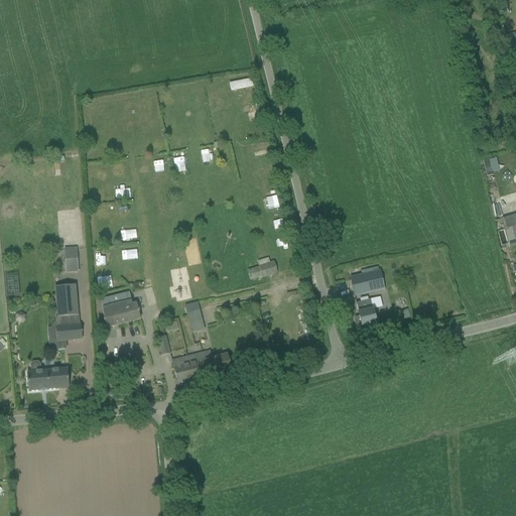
[(492,0),(497,17),(498,17),(508,14),(504,0),(492,0)]
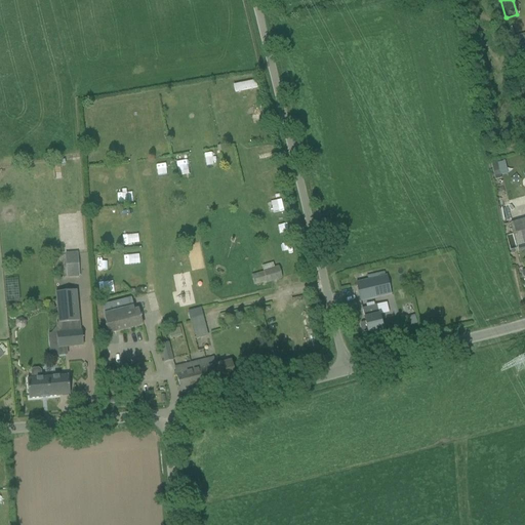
[(524,34),(514,38),(518,53),(524,50),(524,34)]
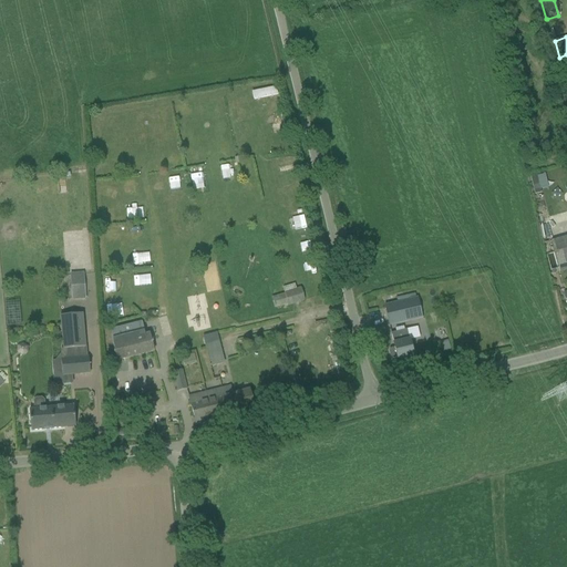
[(276,86),(253,92),(254,100),(277,94),(276,86)]
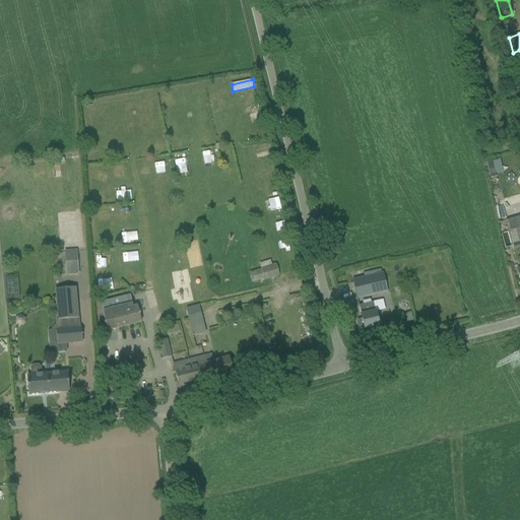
[(154,150),(165,149),(163,138),(153,139),(154,150)]
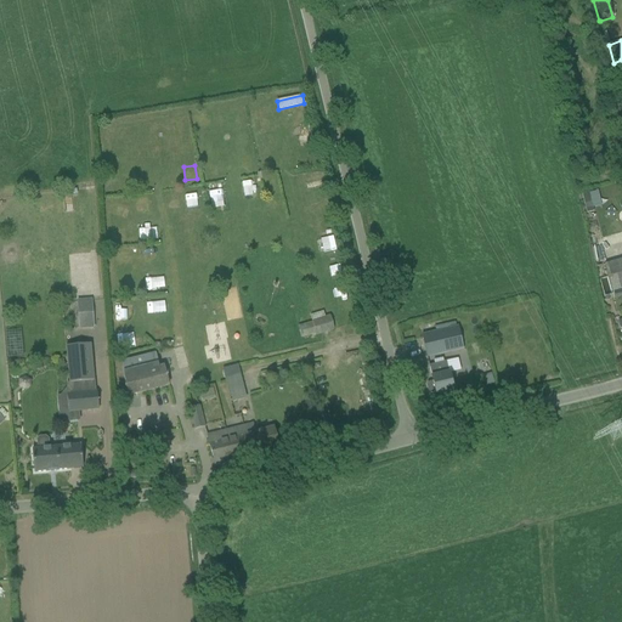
[(295,176),(297,185),(323,181),(322,174),(295,176)]
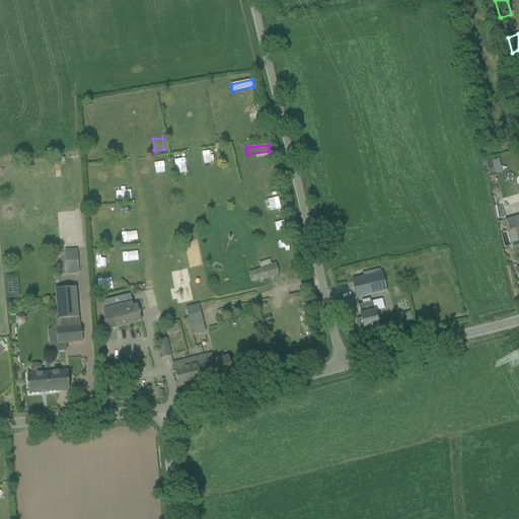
[(189,165),(188,156),(175,157),(176,172),(187,171),(186,166),(189,165)]
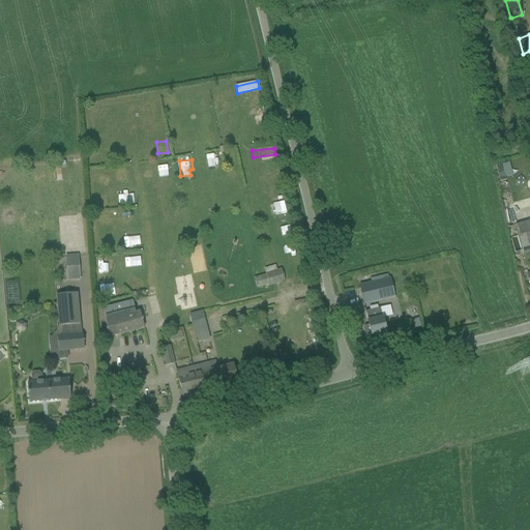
[(505,178),(502,166),(502,163),(496,165),(500,182),(506,181),(505,178)]
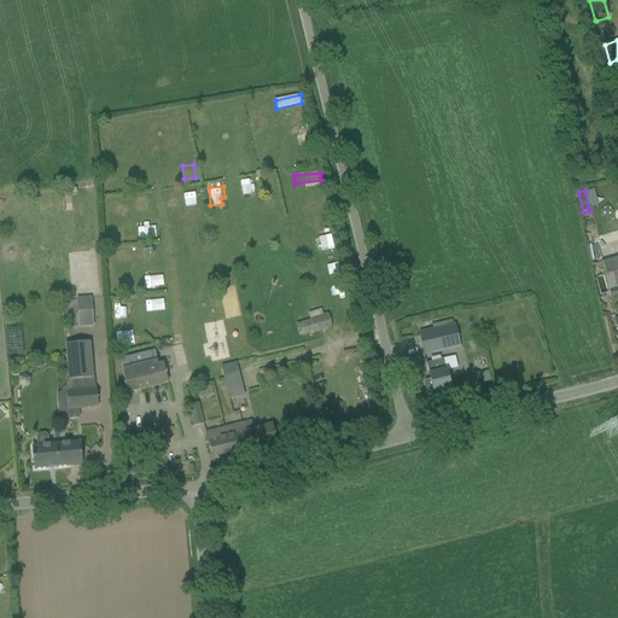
[(186,207),(197,205),(196,193),(185,194),(186,207)]
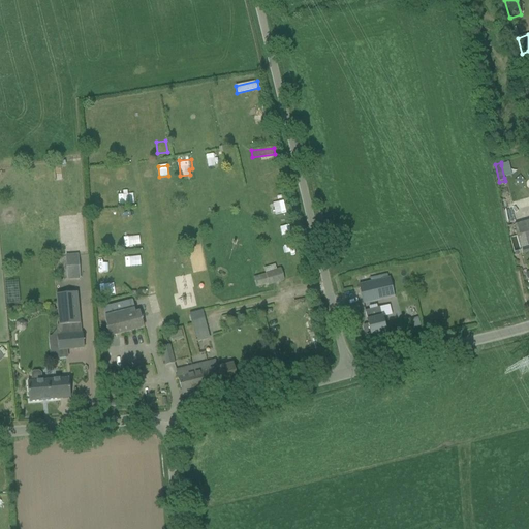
[(279,170),(257,177),(258,183),(281,177),(279,170)]
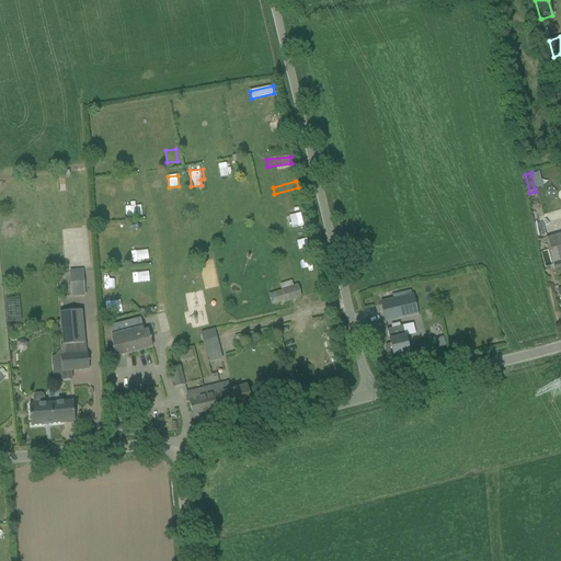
[(141,217),(140,202),(128,202),(129,217),(141,217)]
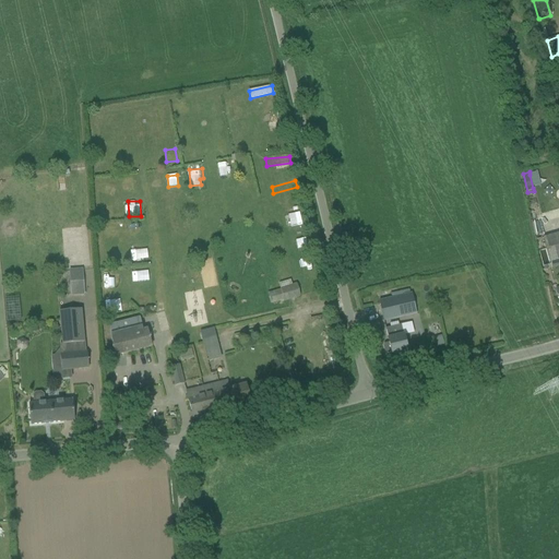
[(290,218),(293,229),(305,227),(301,215),(290,218)]
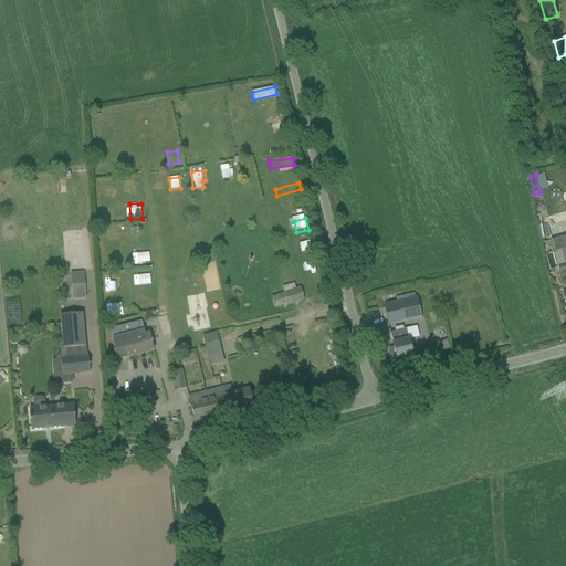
[(565,269),(565,236),(549,241),(558,271),(565,269)]
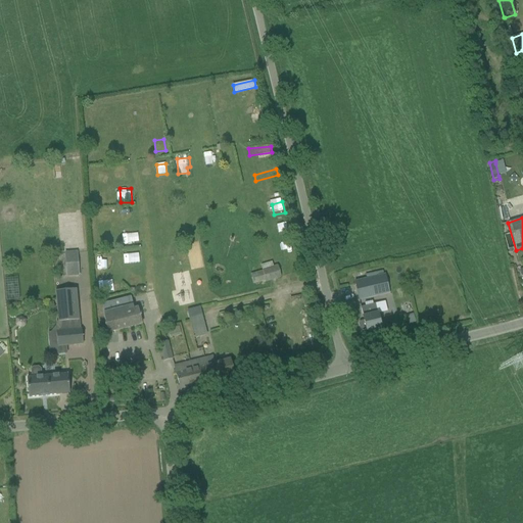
[(77,252),(64,253),(66,277),(79,276),(77,252)]
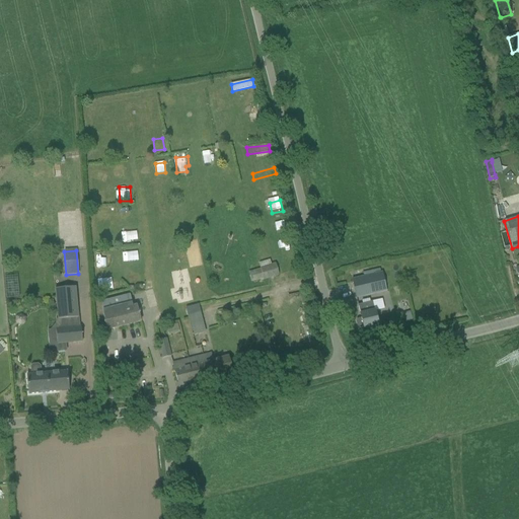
[(279,276),(275,264),(261,269),(261,270),(248,273),(251,283),(264,279),(264,281),(279,276)]
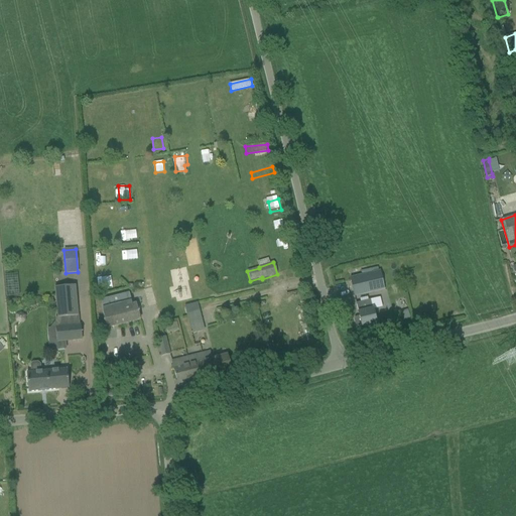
[(380,271),(379,272),(378,266),(361,270),(362,276),(350,278),(354,296),(384,289),(380,271)]
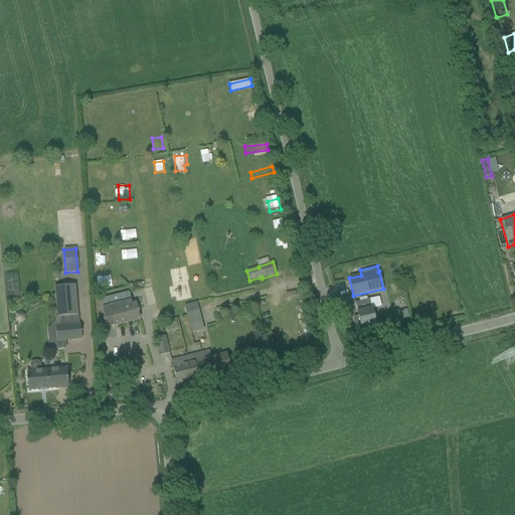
[(55,288),(57,318),(77,316),(74,286),(55,288)]
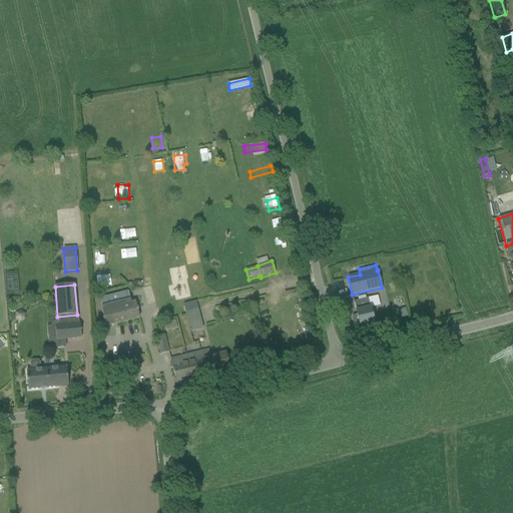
[(106,298),(106,299),(100,301),(106,328),(114,326),(140,320),(135,303),(131,304),(128,292),(106,298)]
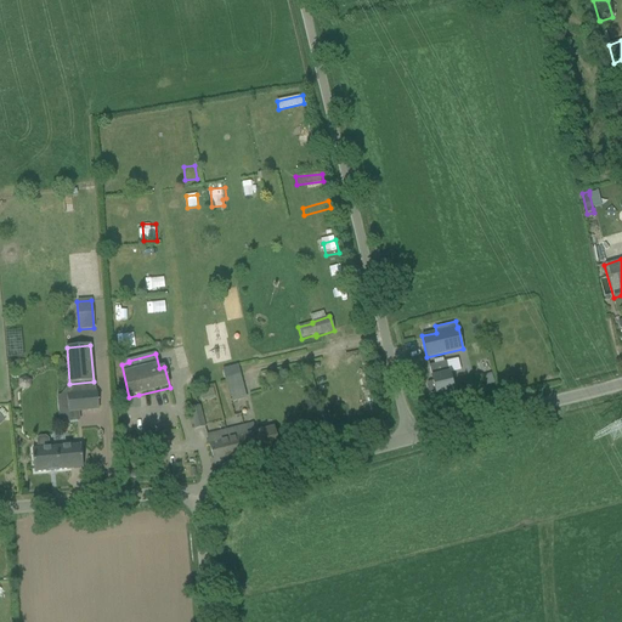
[(447,362),(429,366),(433,382),(428,384),(427,386),(428,394),(431,395),(435,394),(436,395),(453,390),(447,362)]
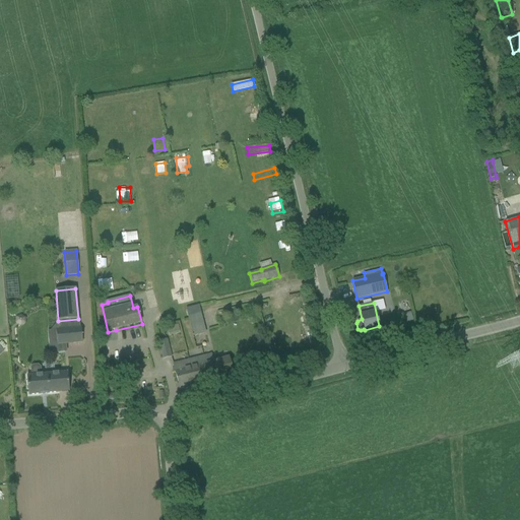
[(201,313),(188,316),(193,337),(206,334),(201,313)]
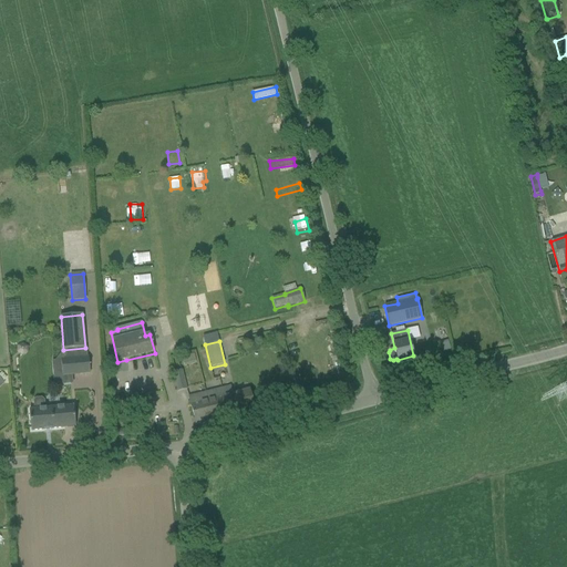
[(90,373),(89,359),(61,361),(63,377),(90,373)]
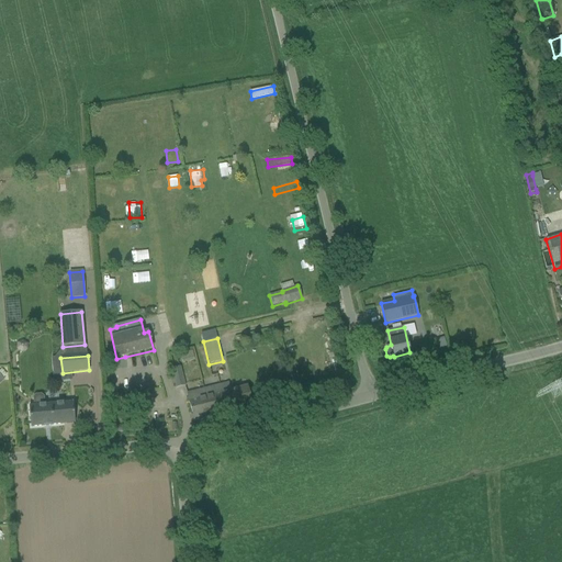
[(186,386),(181,368),(171,370),(176,389),(186,386)]
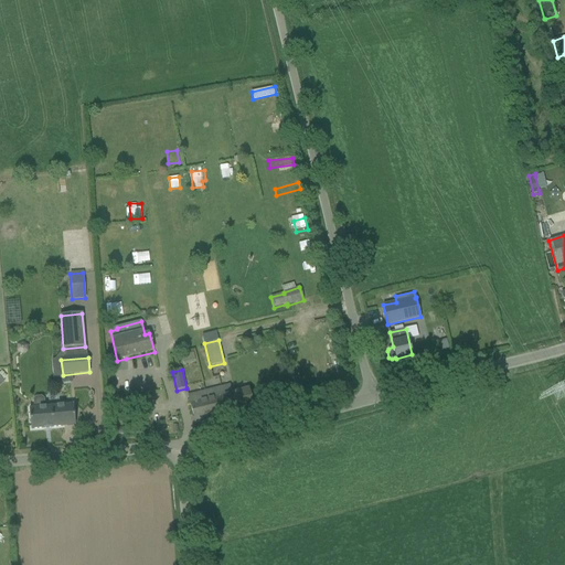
[(231,385),(221,387),(228,414),(253,407),(248,388),(232,392),(231,385)]
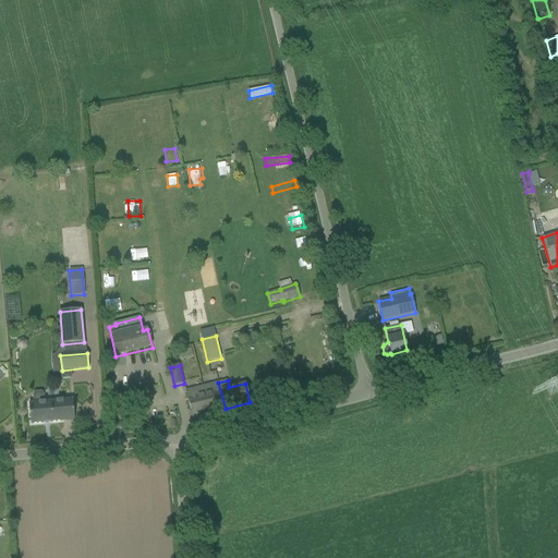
[(193,417),(226,409),(218,383),(185,391),(193,417)]
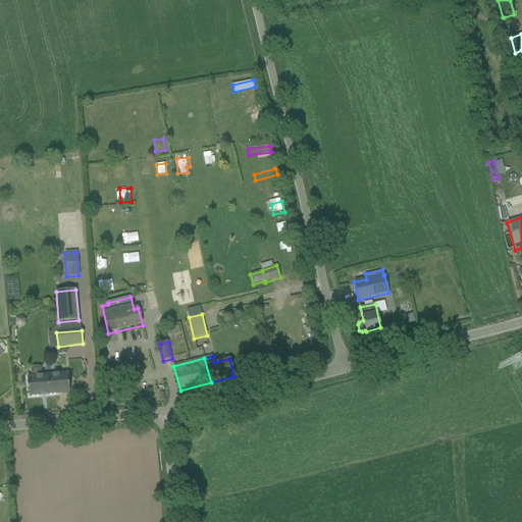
[(30,398),(30,397),(69,394),(67,373),(67,374),(41,376),(41,369),(38,367),(33,367),(31,370),(32,377),(28,377),(27,377),(29,398),(30,398)]
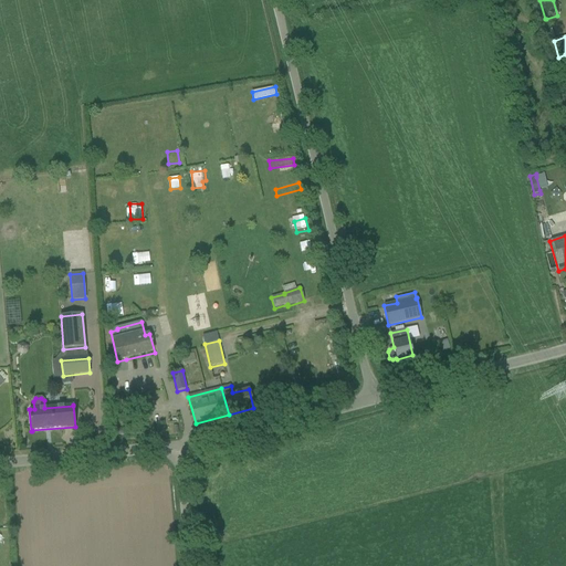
All buildings are outlined.
